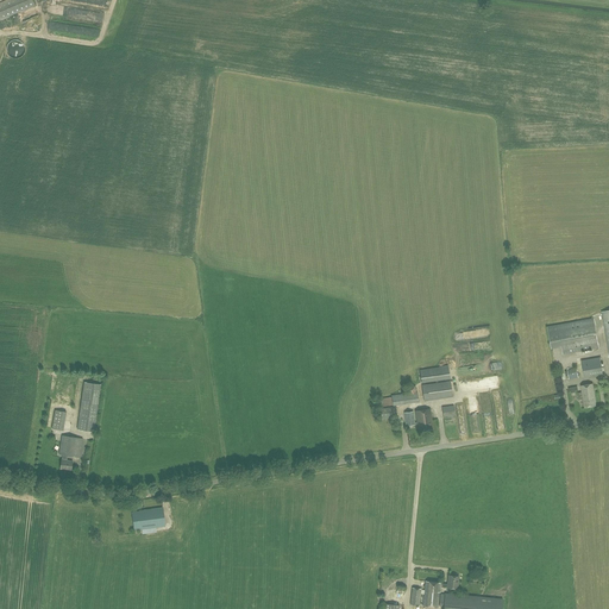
[(0,19),(35,5),(32,0),(5,0),(0,2),(0,19)]
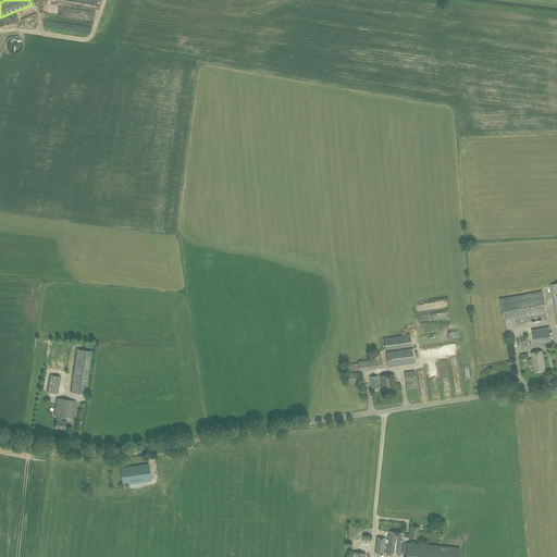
[(500,298),(504,317),(514,314),(516,323),(547,318),(543,291),(500,298)]
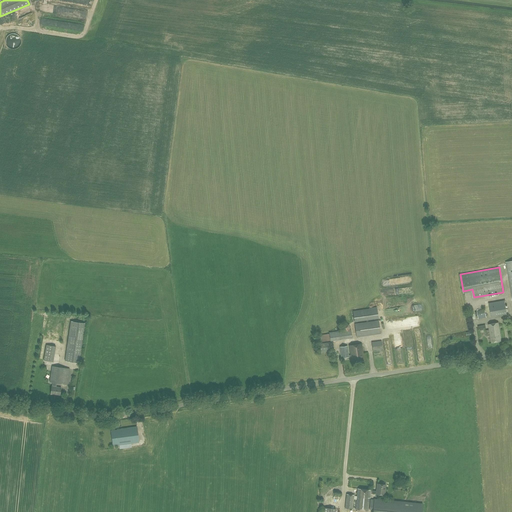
[(491,316),(507,313),(505,300),(489,303),(491,316)]
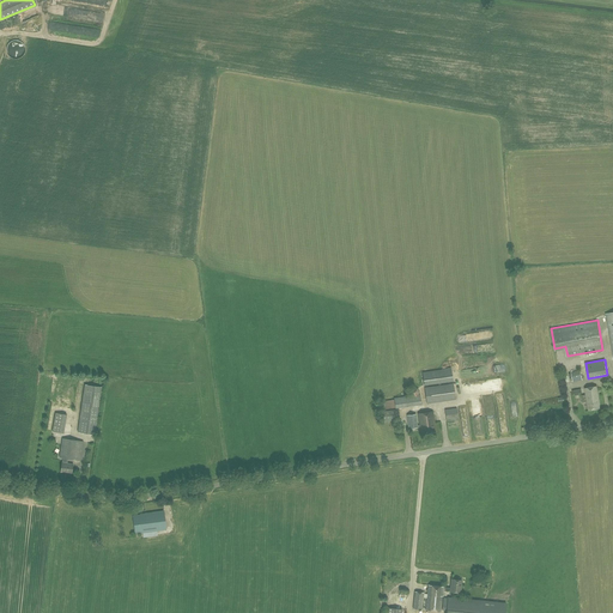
[(424,386),(453,382),(451,369),(423,372),(424,386)]
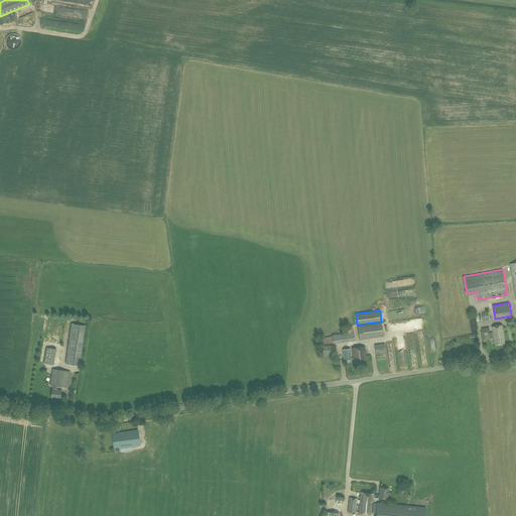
[(489,311),(481,313),(482,321),(490,320),(489,311)]
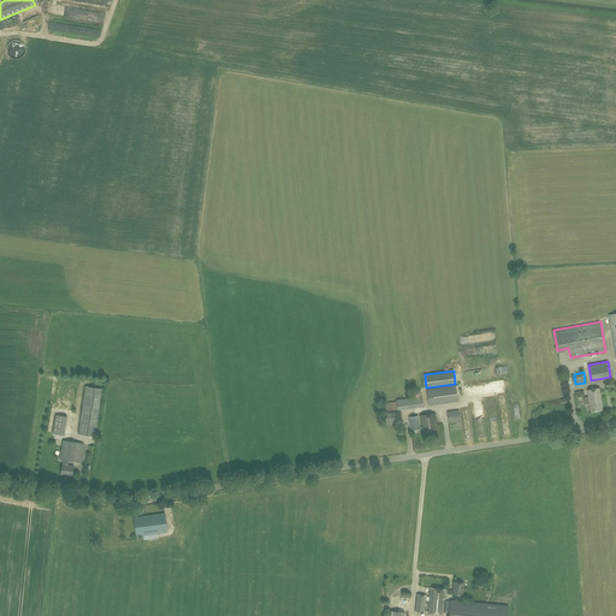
[(491,385),(468,388),(468,397),(492,395),(491,385)]
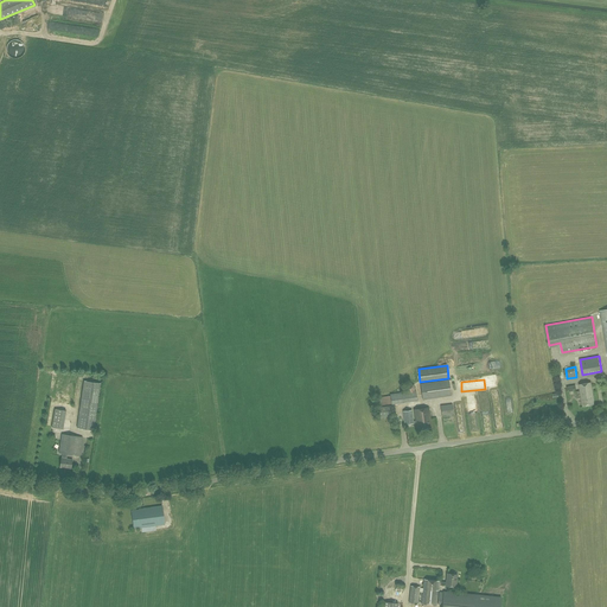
[(83,381),(77,428),(95,430),(101,383),(83,381)]
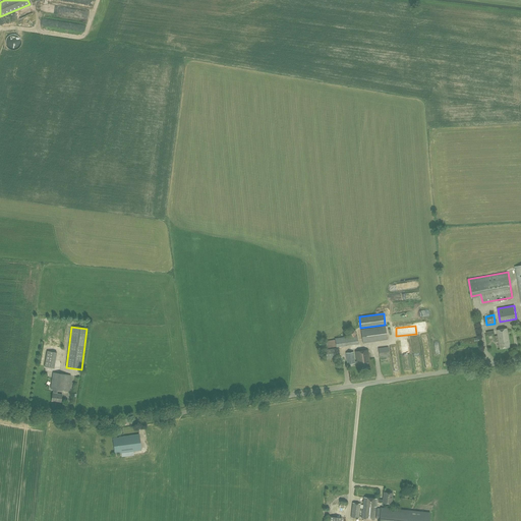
[(363,343),(388,340),(386,327),(361,330),(363,343)]
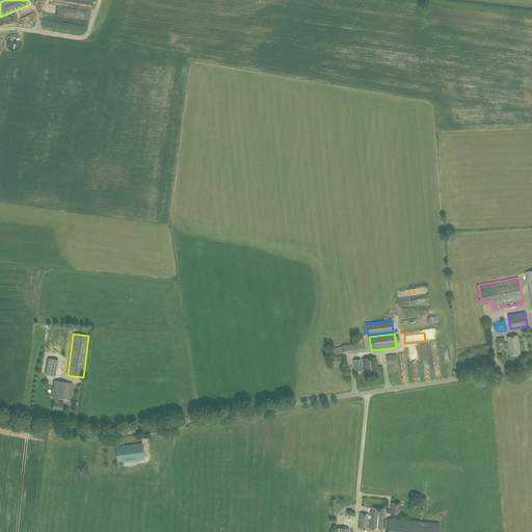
[(508,338),(509,343),(505,344),(506,350),(510,349),(511,356),(522,355),(520,347),(521,347),(519,336),(508,338)]
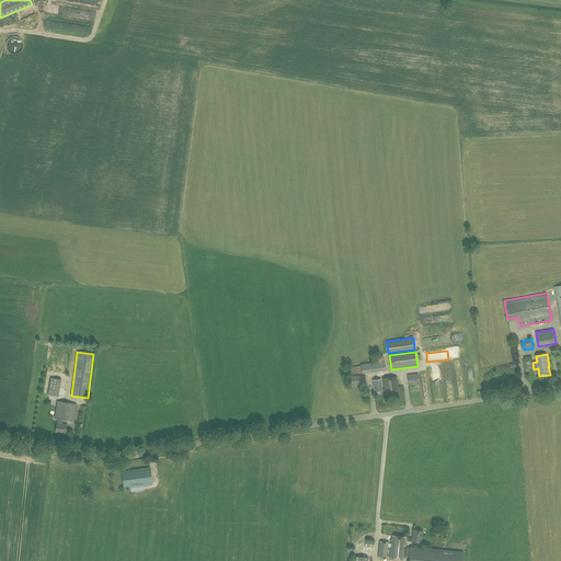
[(385,361),(384,362),(382,356),(378,355),(376,358),(377,363),(361,365),(363,374),(386,369),(385,361)]
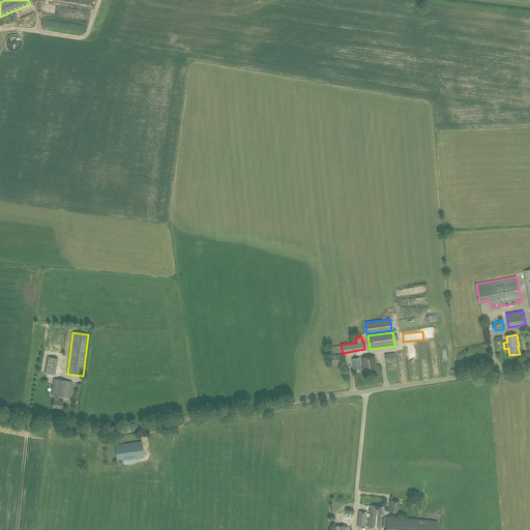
[(386,364),(396,363),(395,353),(385,354),(386,364)]
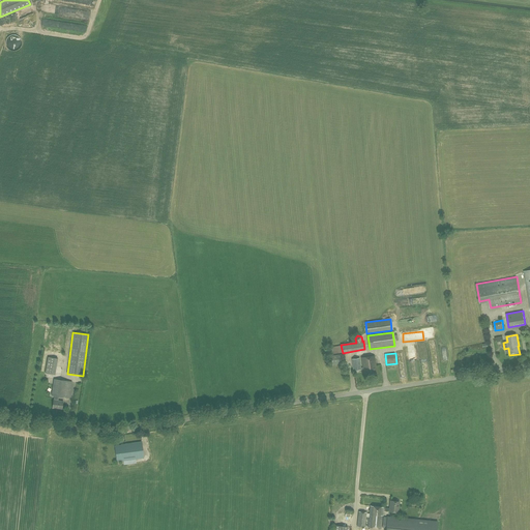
[(330,364),(346,362),(345,354),(329,356),(330,364)]
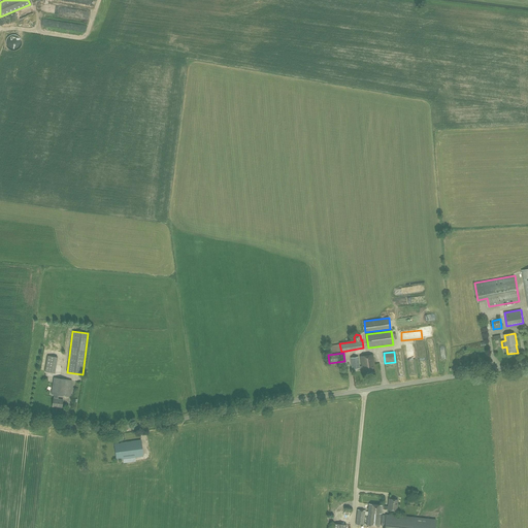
[(55,373),(58,358),(47,356),(45,371),(55,373)]
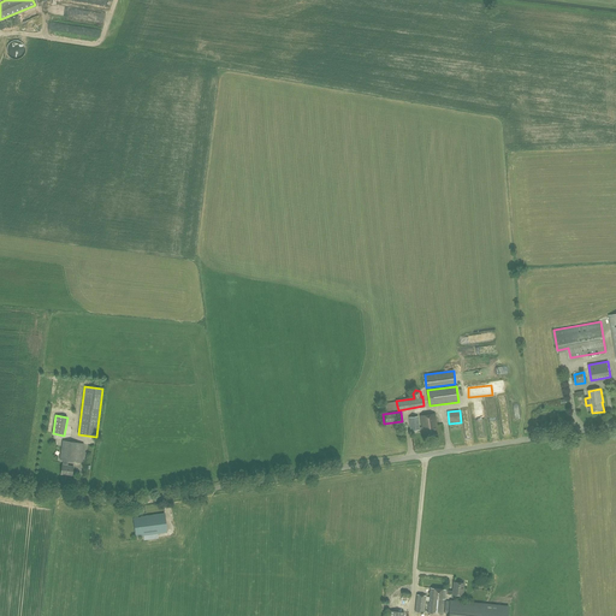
[(434,434),(432,420),(421,421),(421,422),(414,424),(415,433),(422,432),(424,437),(434,434)]
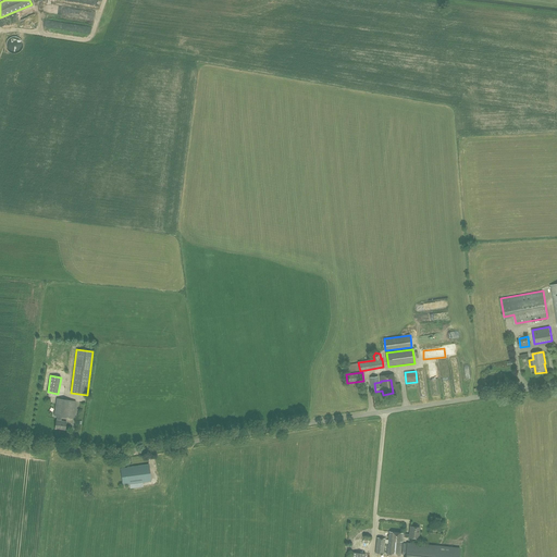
[(58,417),(56,429),(65,430),(66,422),(61,421),(62,417),(73,419),(75,400),(57,398),(54,416),(58,417)]
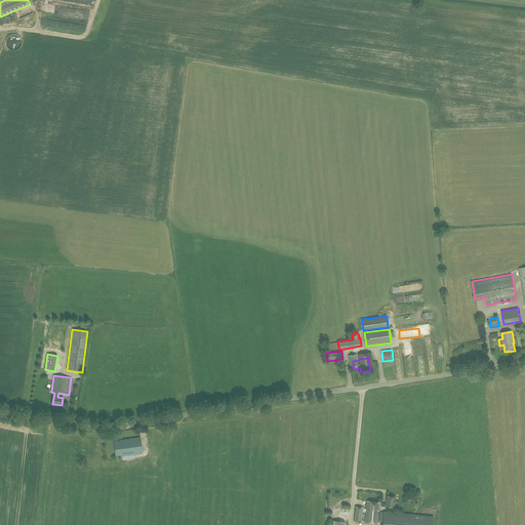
[(124,459),(130,459),(129,455),(143,453),(140,438),(114,441),(116,456),(122,455),(122,456),(123,456),(124,459)]
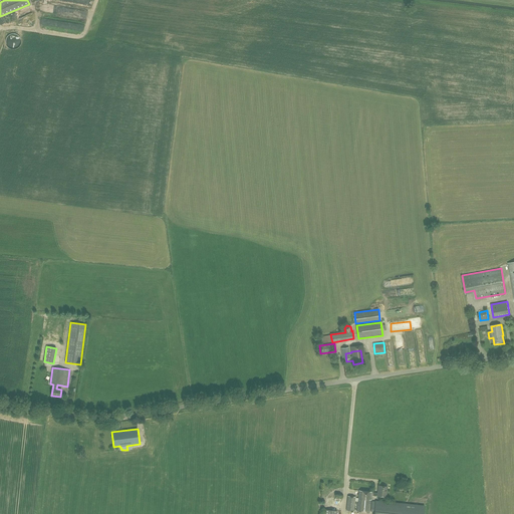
[(388,487),(378,486),(377,497),(387,497),(388,487)]
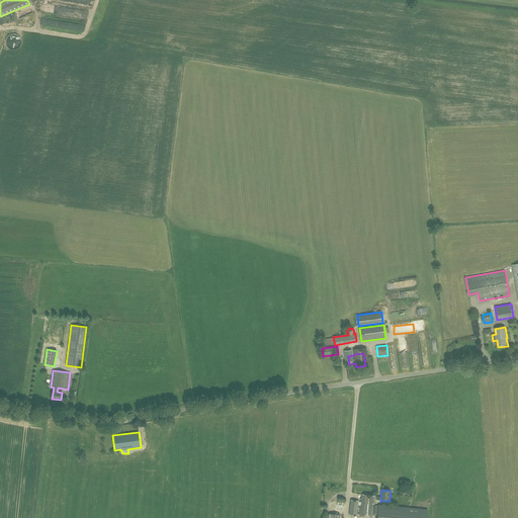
[(372,517),(373,504),(374,504),(375,496),(362,495),(361,502),(358,502),(358,501),(350,500),(349,515),(357,516),(358,506),(361,506),(359,516),(372,517)]
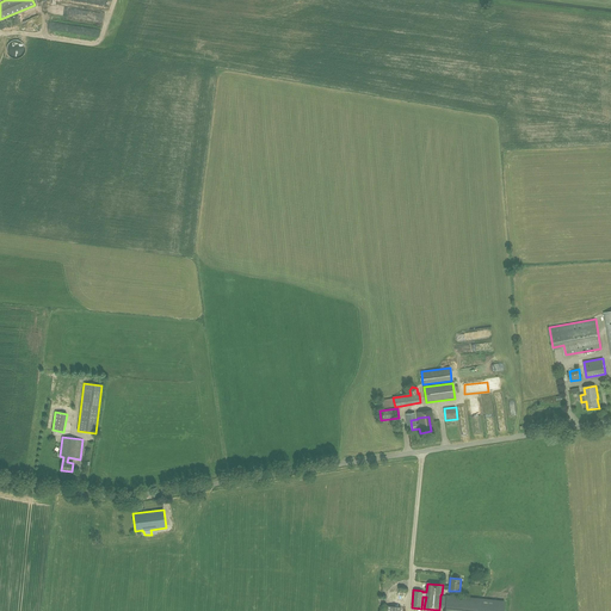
[(504,610),(505,602),(482,599),(442,596),(440,608),(445,609),(445,610),(504,610)]
